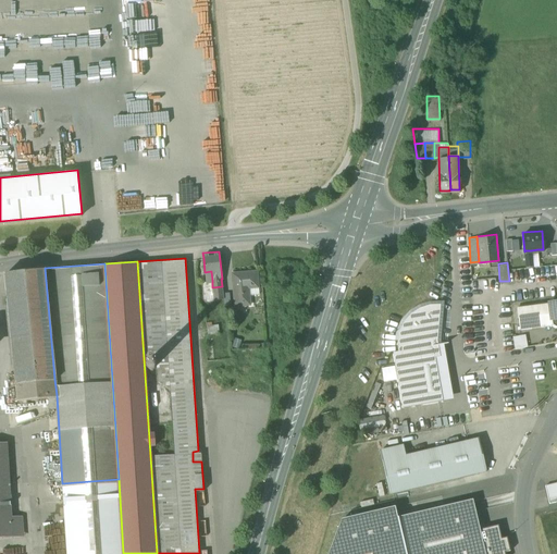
[(8,300),(16,382),(54,379),(45,268),(4,272),(7,294),(8,300)]
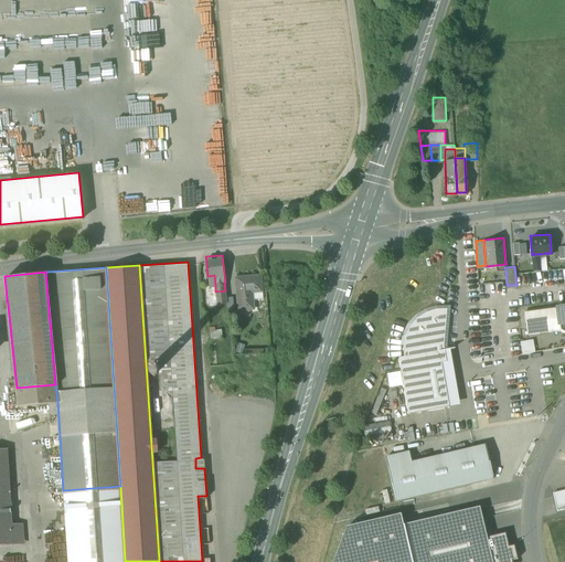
[(235,275),(238,308),(254,307),(252,289),(262,289),(260,273),(235,275)]
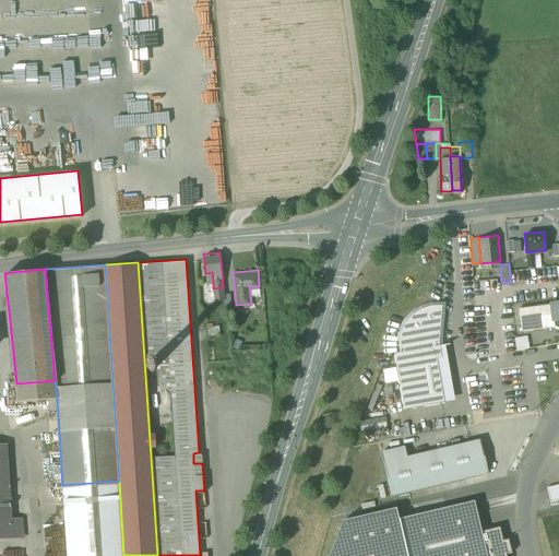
[(213,288),(215,299),(224,298),(223,287),(213,288)]
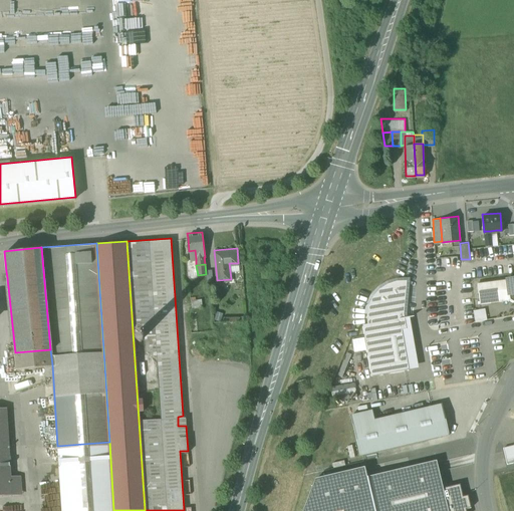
[(477,282),(480,302),(509,298),(507,278),(477,282)]
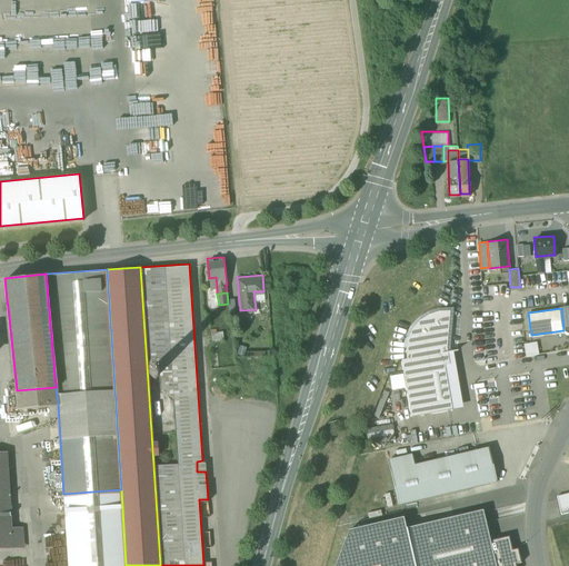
[(401,358),(411,414),(452,407),(445,363),(449,361),(448,350),(447,346),(450,309),(439,309),(429,313),(420,318),(413,326),(408,335),(406,345),(407,356),(407,357),(401,358)]
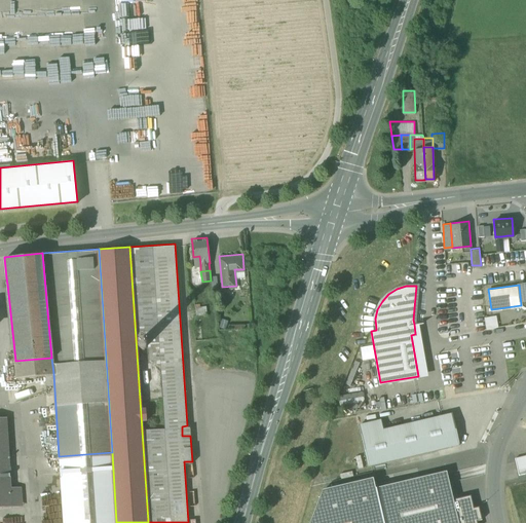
[(194,302),(195,312),(212,311),(211,301),(194,302)]
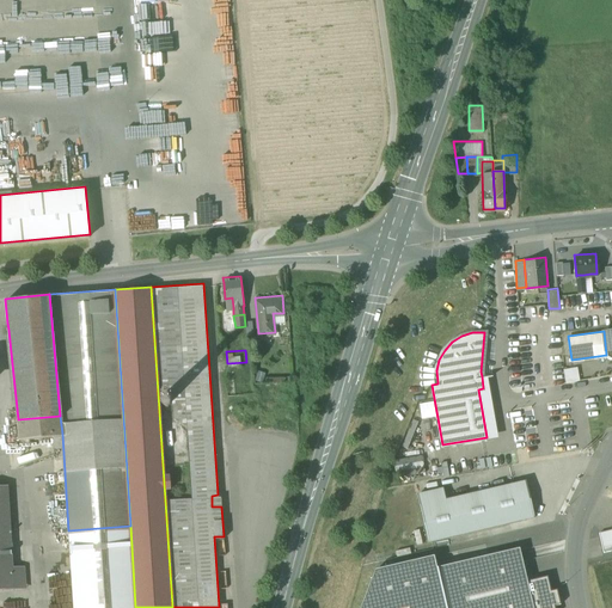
[(563,367),(565,380),(580,378),(577,364),(563,367)]
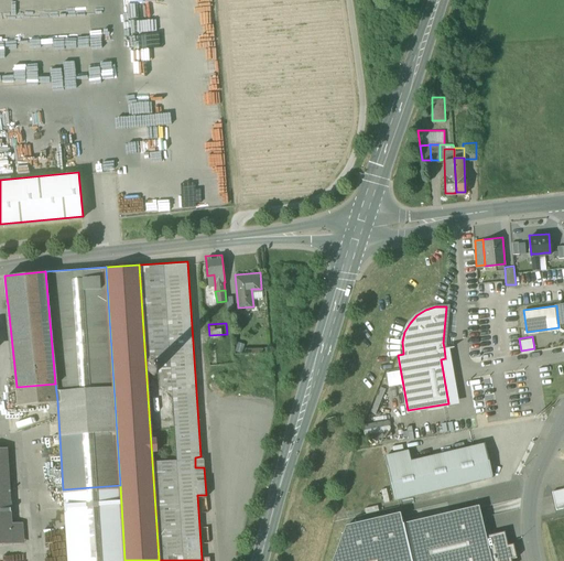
[(441,359),(448,403),(458,401),(449,346),(444,347),(445,358),(441,359)]
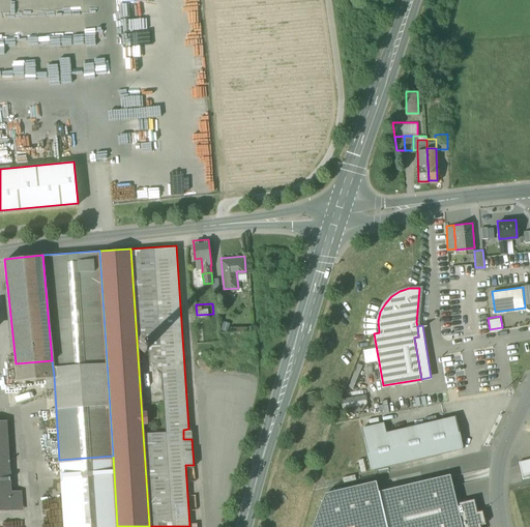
[(54,376),(52,360),(16,363),(17,380),(54,376)]
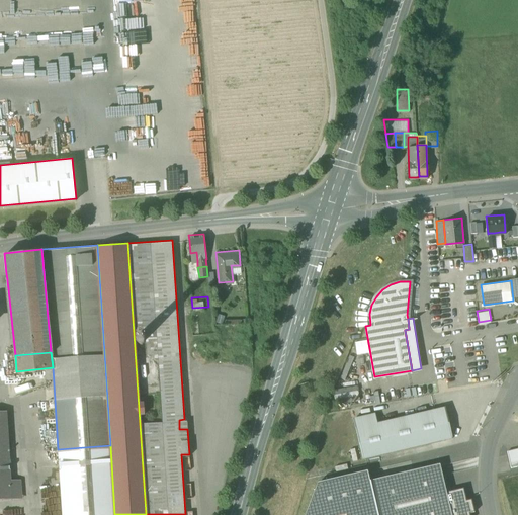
[(356,383),(333,385),(334,398),(358,396),(356,383)]
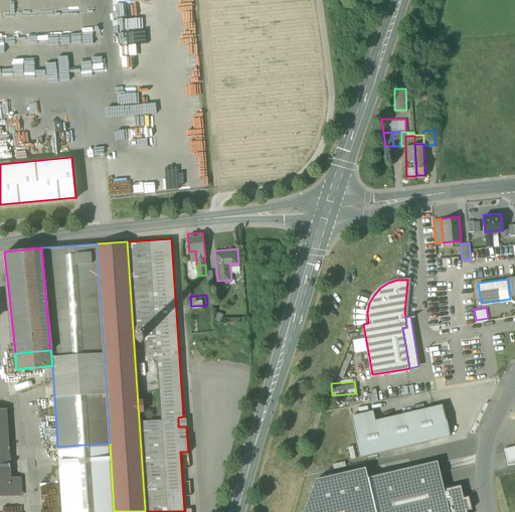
[(433,405),(374,419),(372,409),(351,414),(361,454),(440,436),(450,434),(443,403),(433,405)]
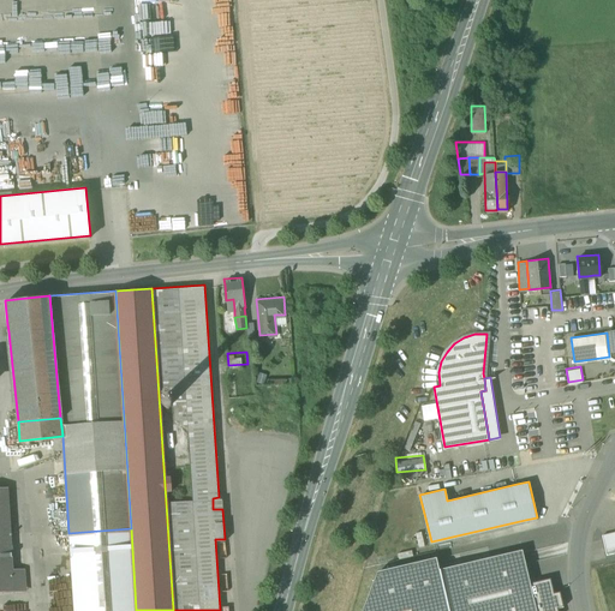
[(0,591),(13,591),(12,568),(7,486),(0,486),(0,591)]
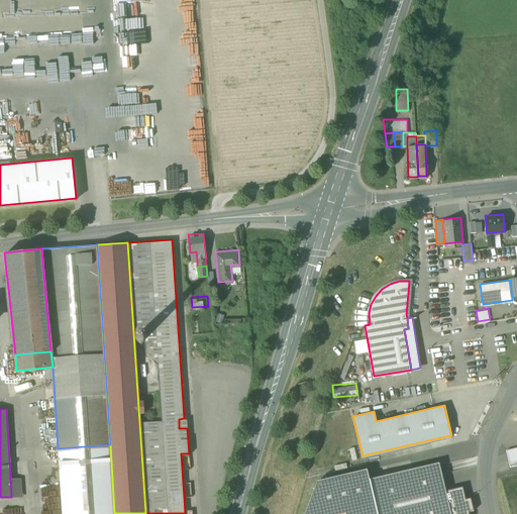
[(187,418),(184,418),(179,419),(179,428),(187,428),(187,418)]
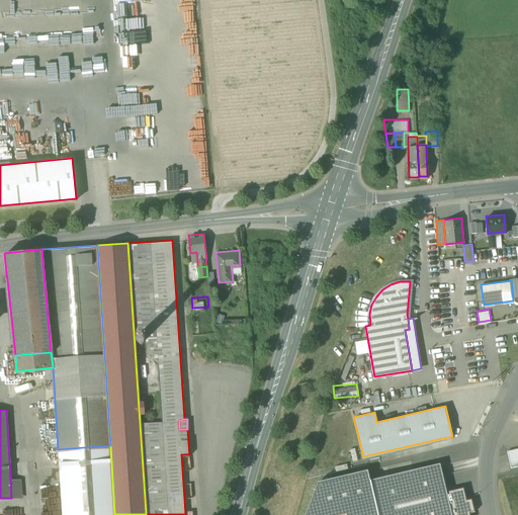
[(114,514),(110,445),(58,449),(62,514),(114,514)]
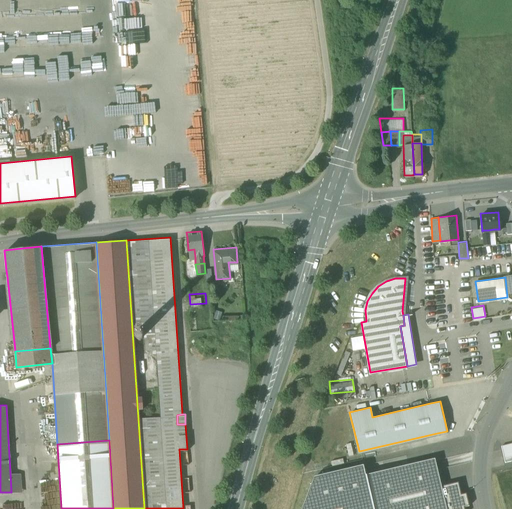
[(511,441),(501,444),(505,461),(511,458),(511,441)]
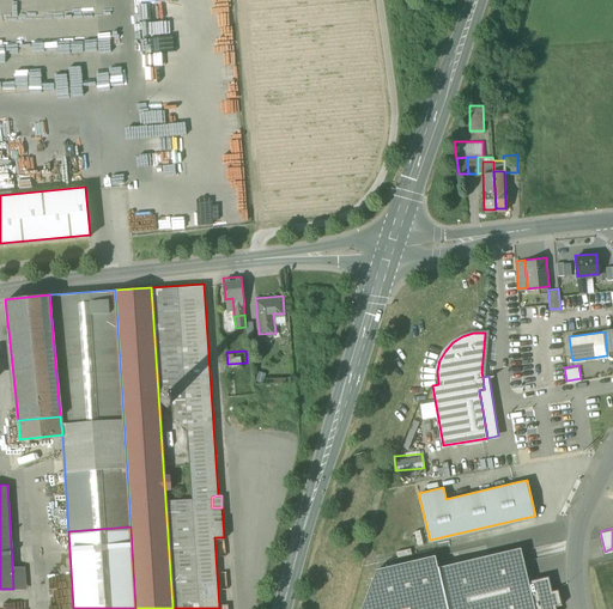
[(520,547),(438,566),(448,608),(556,608),(556,604),(562,603),(558,588),(557,588),(557,590),(552,591),(552,589),(548,574),(528,579),(520,547)]
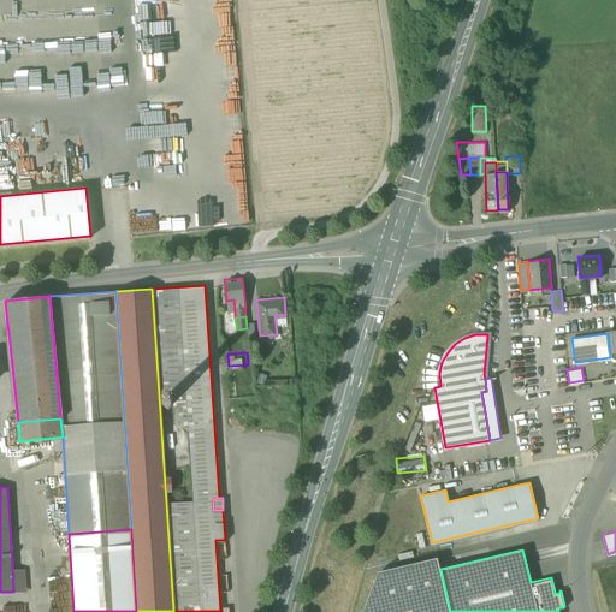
[(450,611),(440,569),(439,569),(437,557),(378,571),(361,611),(450,611)]
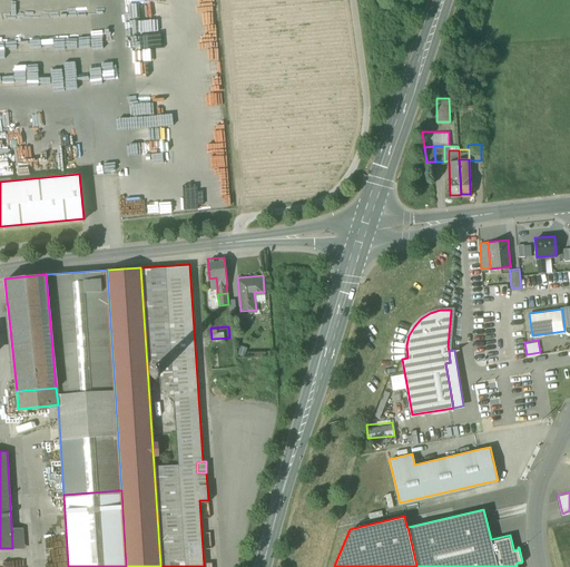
[(22,526),(11,527),(12,548),(23,547),(22,526)]
